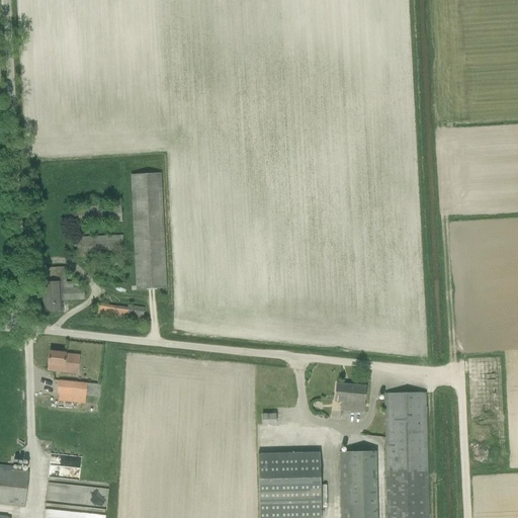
[(160,174),(131,175),(138,290),(167,289),(160,174)]
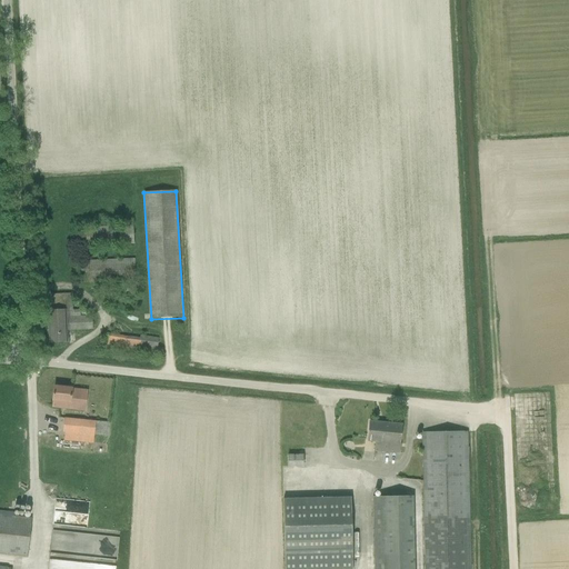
[(133,227),(88,228),(77,229),(77,247),(88,246),(133,243),(133,227)]
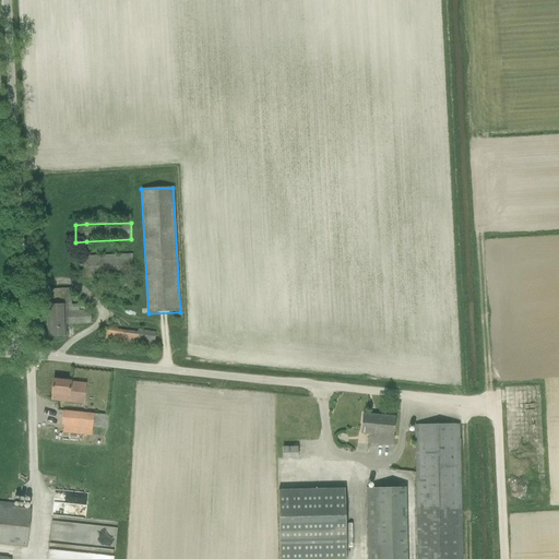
[(132,254),(87,257),(76,258),(78,278),(88,278),(133,276),(132,254)]
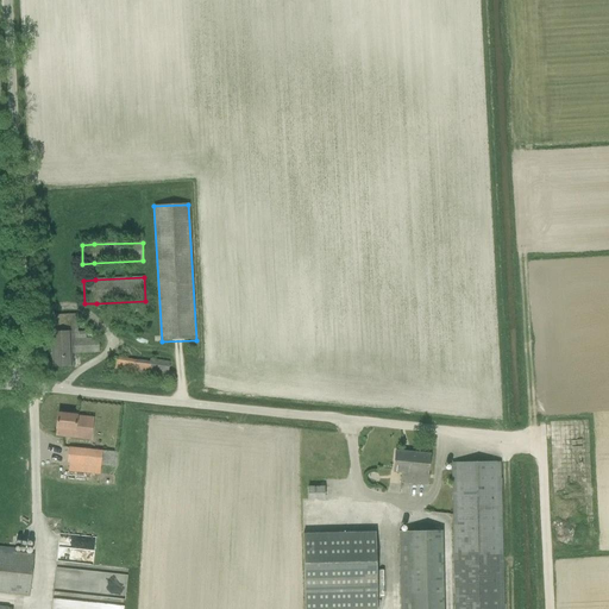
[(76,325),(75,315),(50,316),(54,366),(71,365),(71,353),(99,352),(99,338),(86,339),(85,324),(76,325)]
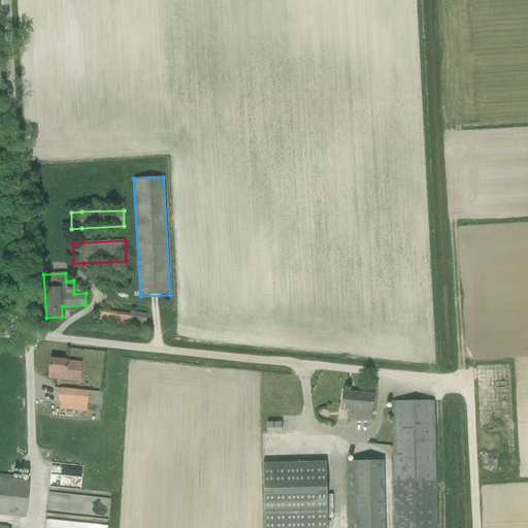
[(129,314),(128,324),(145,327),(147,314),(130,310),(129,314)]
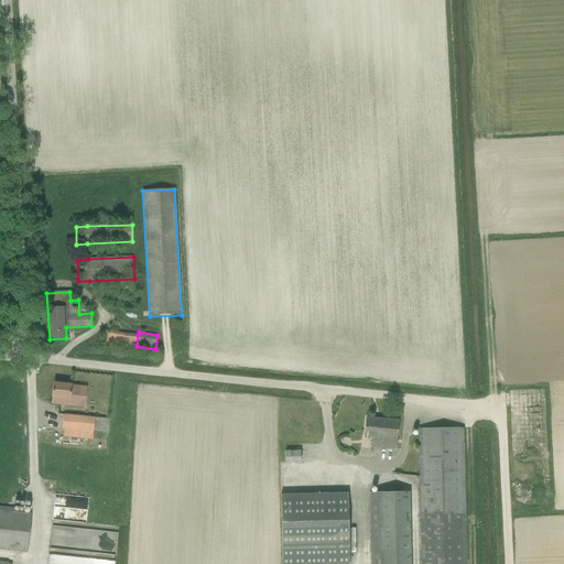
[(87,387),(72,384),(54,382),(52,403),(85,408),(87,387)]
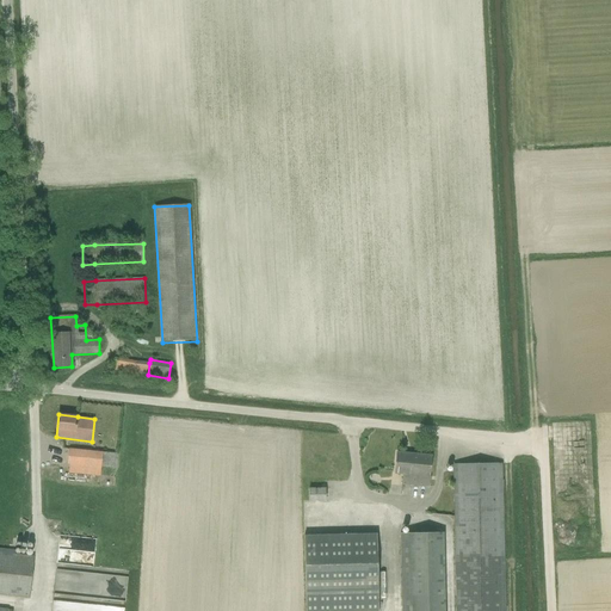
[(103,451),(100,451),(71,448),(68,464),(69,466),(68,473),(100,476),(102,467),(117,468),(118,454),(103,452),(103,451)]
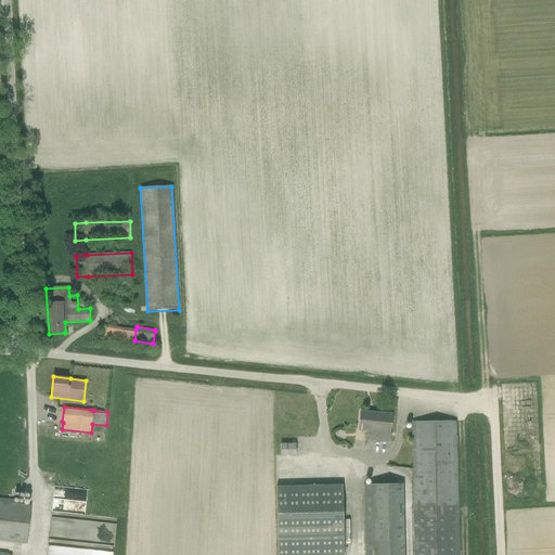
[(361,412),(359,429),(366,430),(365,440),(373,441),(376,413),(361,412)]
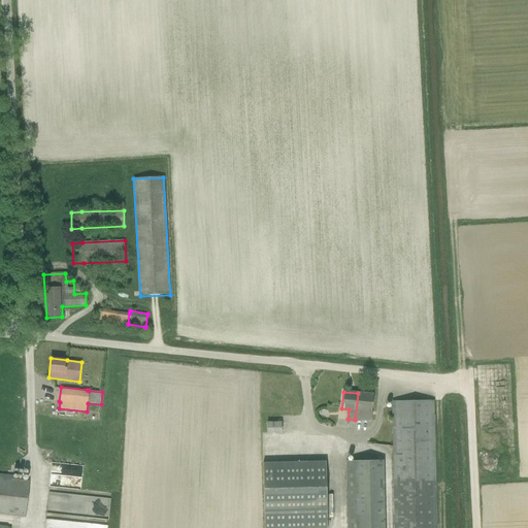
[(355,420),(370,421),(372,395),(358,393),(355,420)]
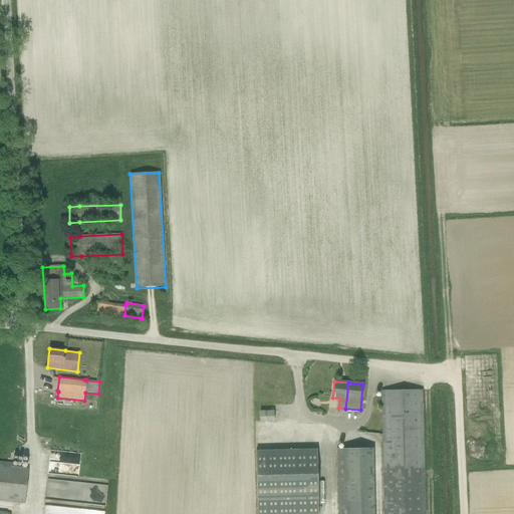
[(424,513),(422,391),(381,392),(384,513),(424,513)]
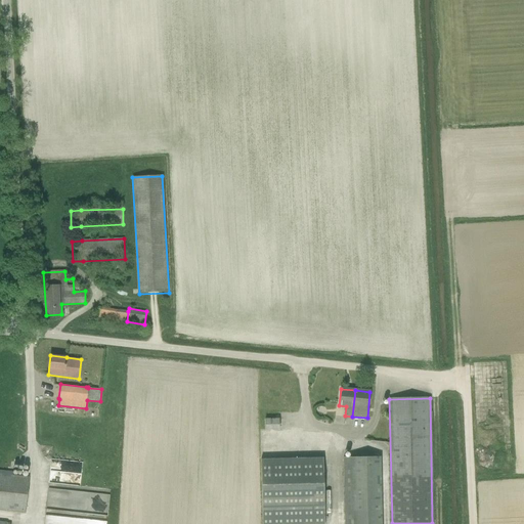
[(265,419),(265,431),(279,431),(279,419),(265,419)]
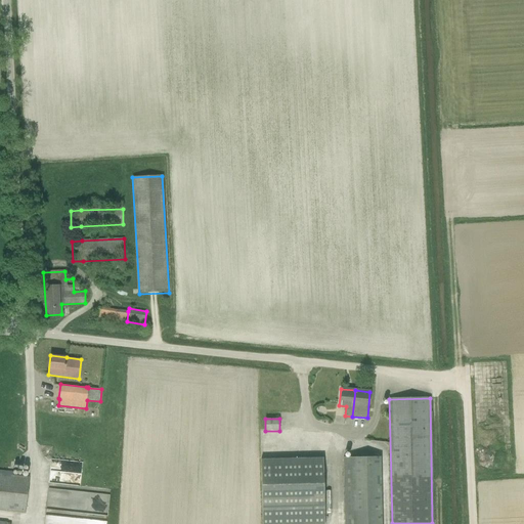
[(382,523),(381,456),(343,457),(344,523),(382,523)]
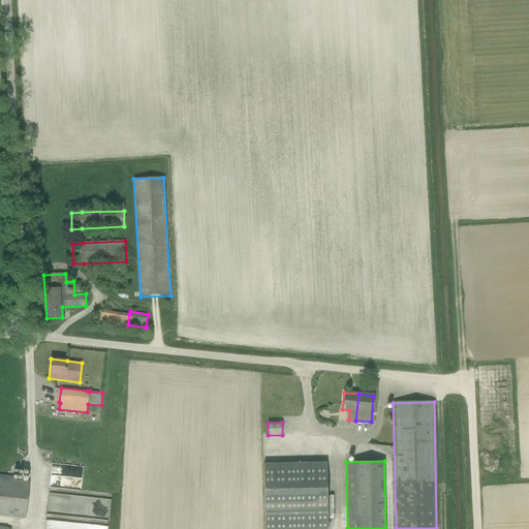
[(328,528),(327,462),(262,463),(265,528),(328,528)]
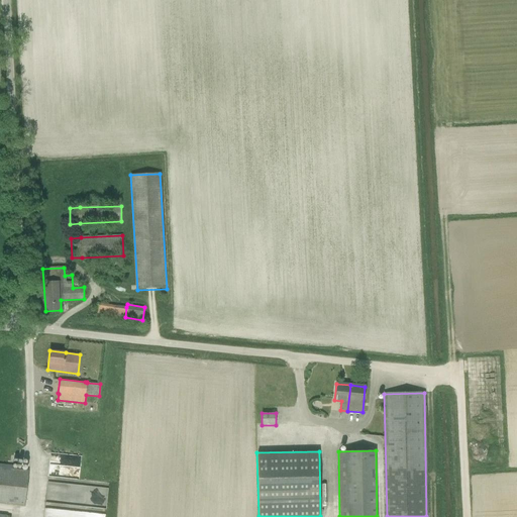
[(79,479),(81,456),(57,453),(56,463),(49,463),(48,475),(79,479)]
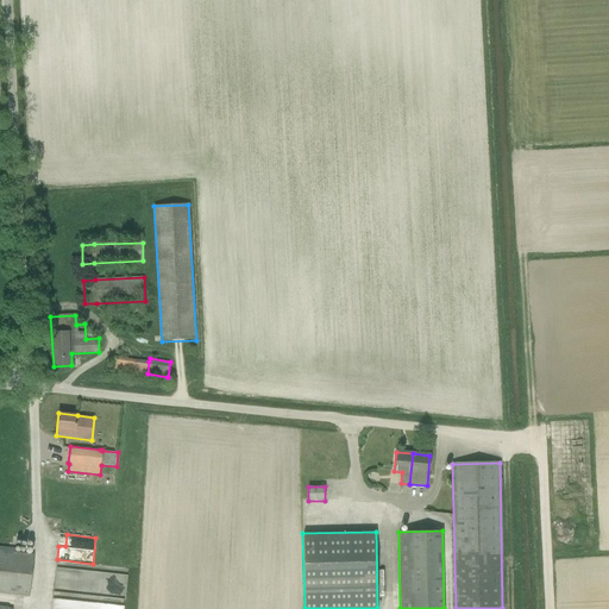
[(33,554),(0,551),(0,592),(29,596),(33,554)]
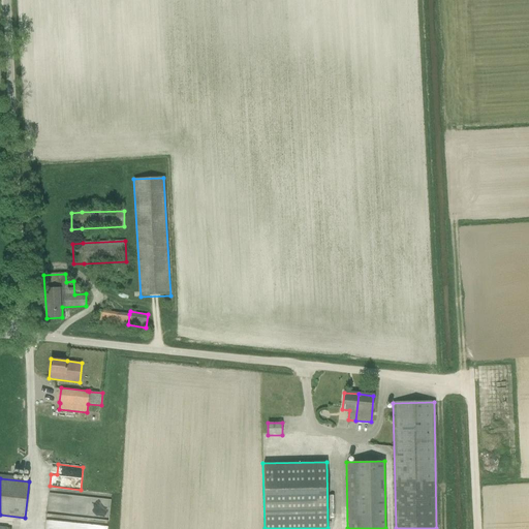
All buildings are outlined.
